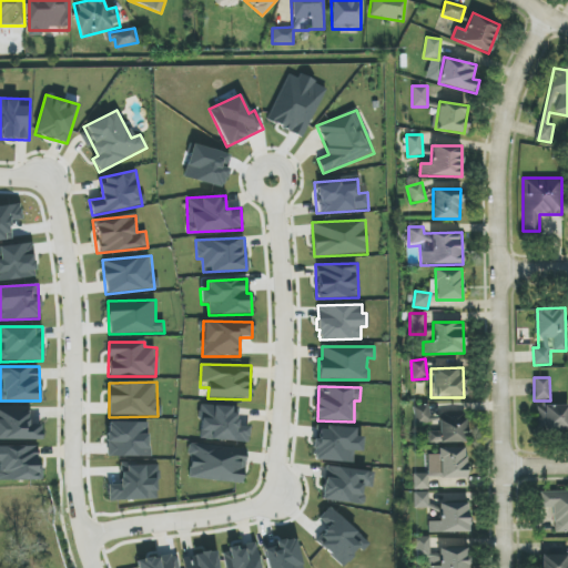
[(249,442),(249,427),(237,426),(237,406),(201,405),(200,440),(249,442)]
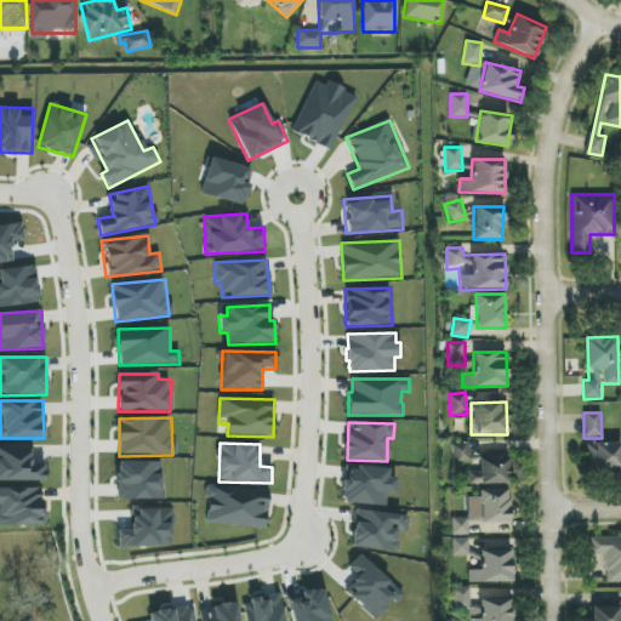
[(469,485),(508,483),(507,451),(469,454),(469,443),(453,443),(454,465),(468,463),(469,485)]
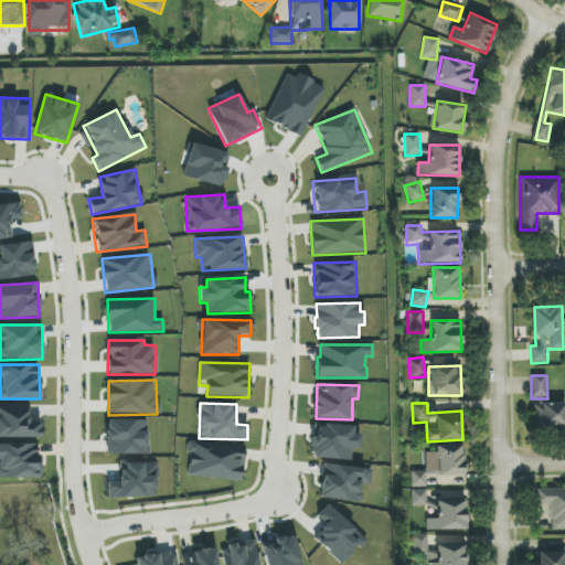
[(564,427),(564,403),(535,404),(535,428),(564,427)]
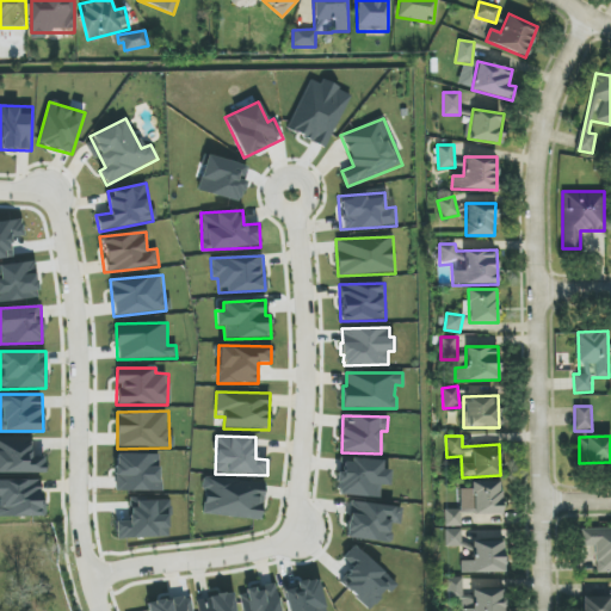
[(32,438),(0,437),(0,473),(44,474),(44,457),(32,456),(32,438)]
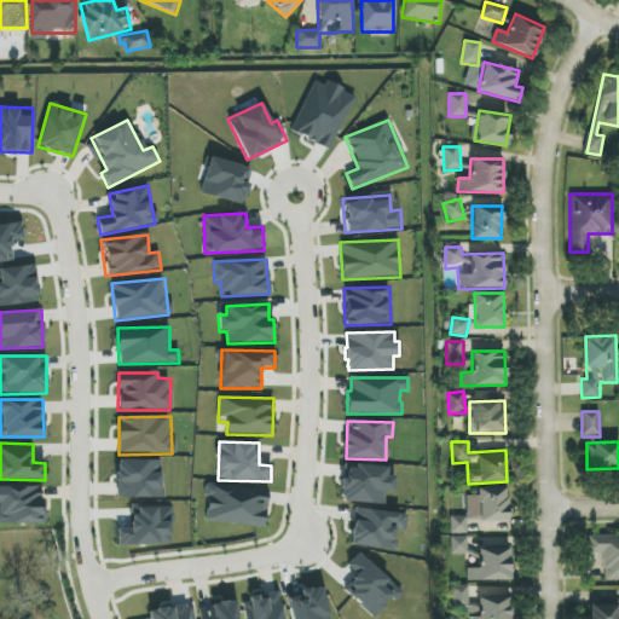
[(162,461),(116,460),(116,498),(161,498),(162,461)]
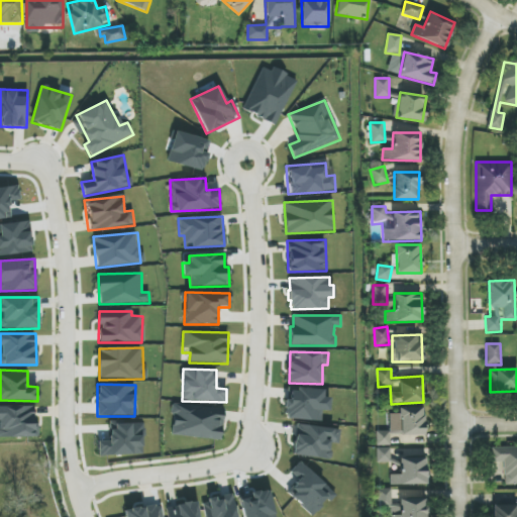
[(297,388),(323,390),(323,391),(326,391),(325,398),(330,398),(328,411),(321,411),(320,421),(286,418),(287,415),(285,415),(286,408),(284,408),(285,400),(289,400),(290,391),(297,391),(297,388)]
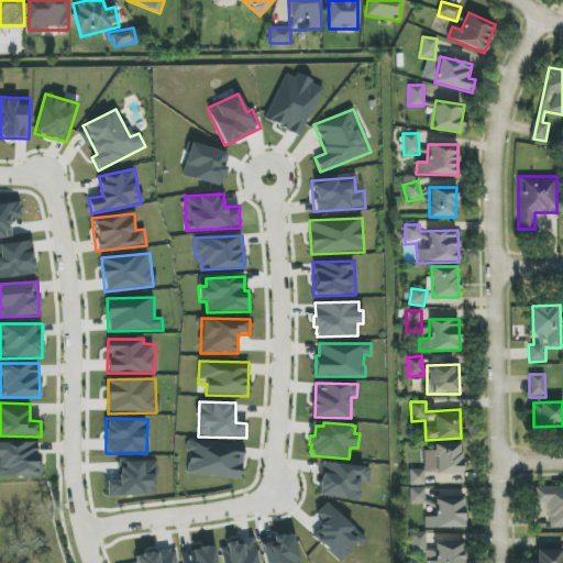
[(243,444),(188,441),(187,475),(241,478),(243,444)]
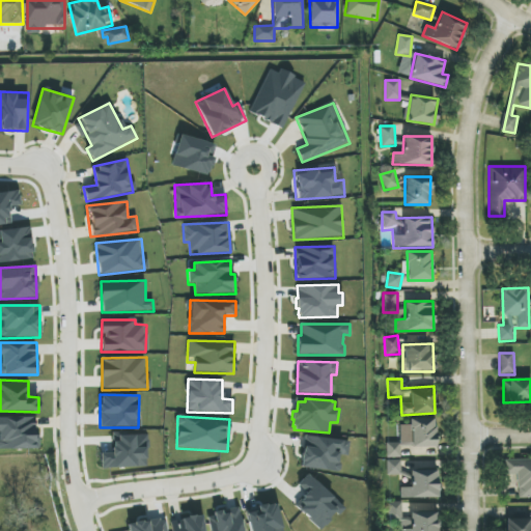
[(35,418),(0,417),(0,448),(39,449),(39,436),(34,436),(35,418)]
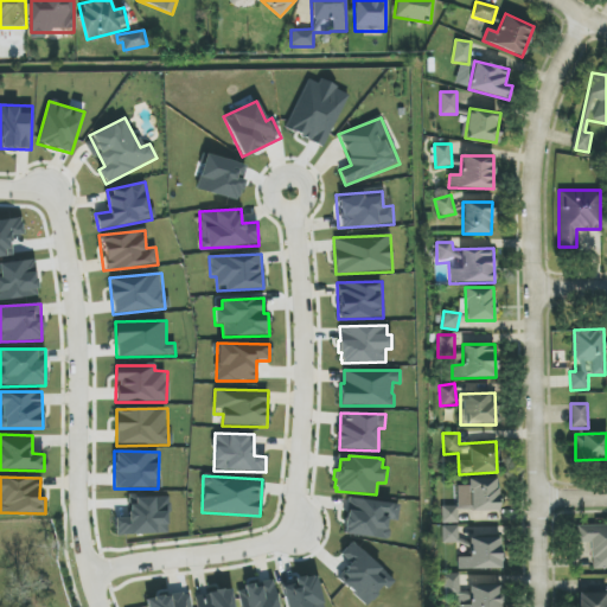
[(497,478),(467,479),(467,486),(457,486),(458,508),(470,506),(470,512),(498,511),(497,478)]
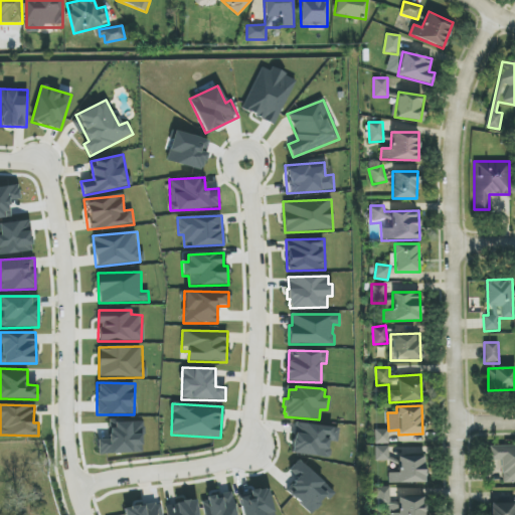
[(98,455),(143,453),(142,420),(109,421),(110,441),(98,441),(98,455)]
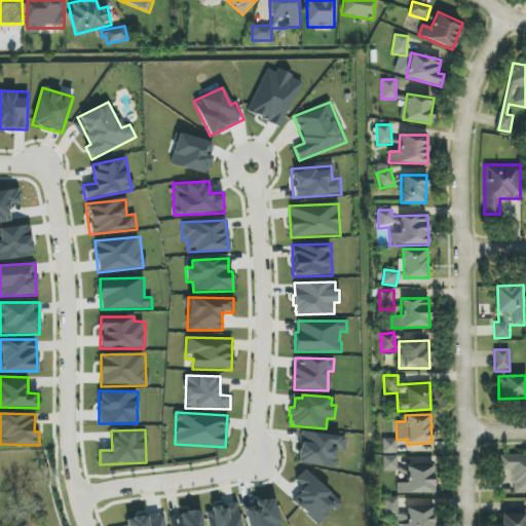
[(296,463),(335,468),(338,451),(344,452),(346,438),(300,431),(296,463)]
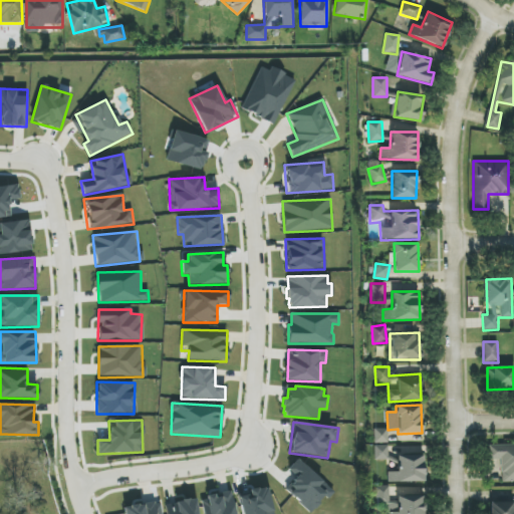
[(387,429),(373,429),(373,444),(387,443),(387,429)]
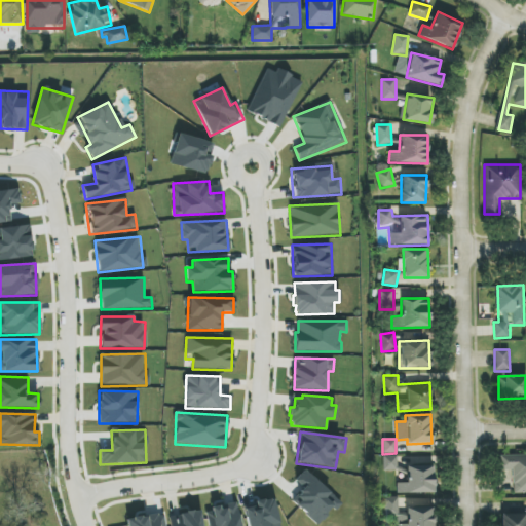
[(513,493),(525,493),(525,454),(499,455),(499,471),(513,471),(513,493)]
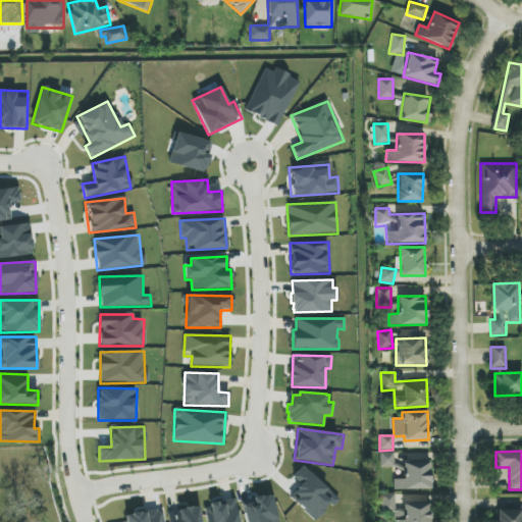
[(380,467),(395,466),(394,453),(379,453),(380,467)]
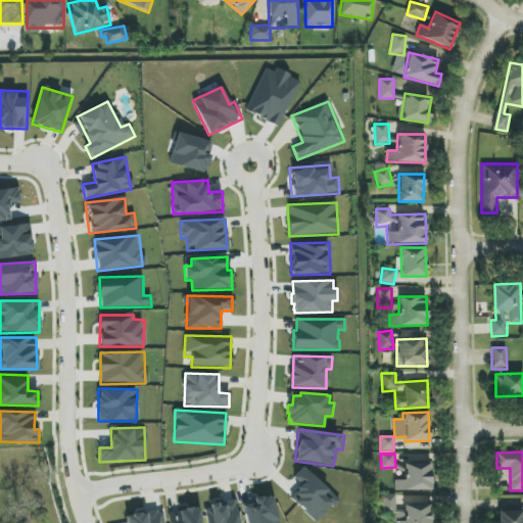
[(403,464),(403,480),(394,480),(394,490),(431,490),(431,463),(403,464)]
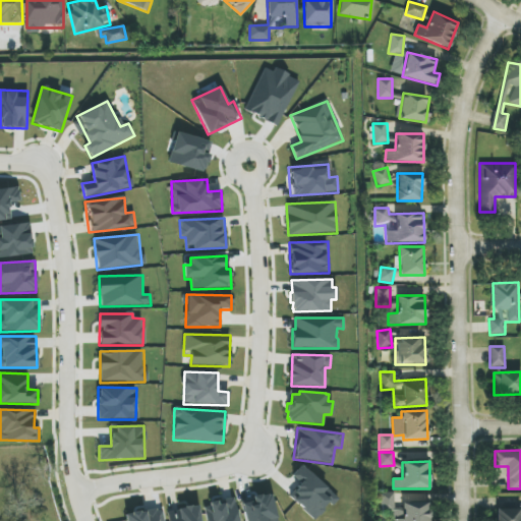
[(337,498),(301,465),(291,476),(298,483),(288,496),(314,520),(337,498)]
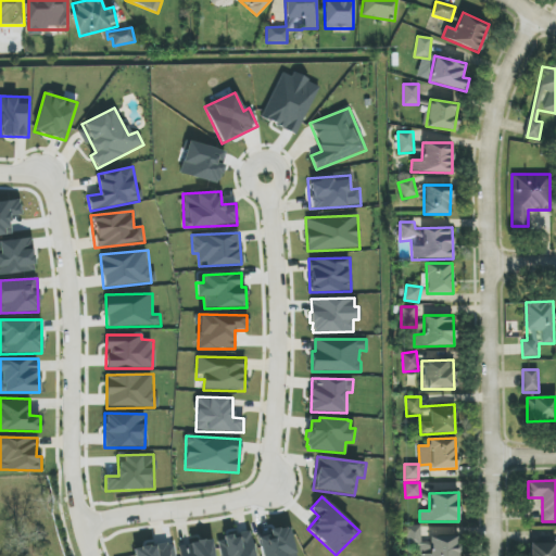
[(458,555),(458,536),(429,536),(429,542),(421,542),(420,526),(406,526),(406,546),(418,546),(418,555),(458,555)]
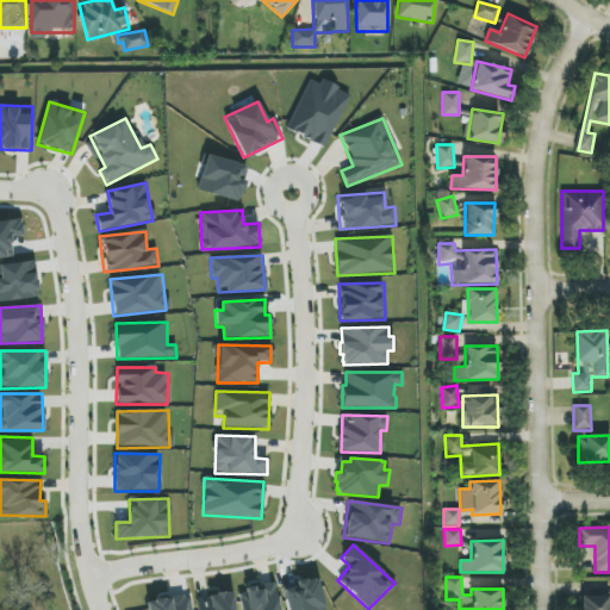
[(284,587),(287,609),(323,609),(317,580),(284,587)]
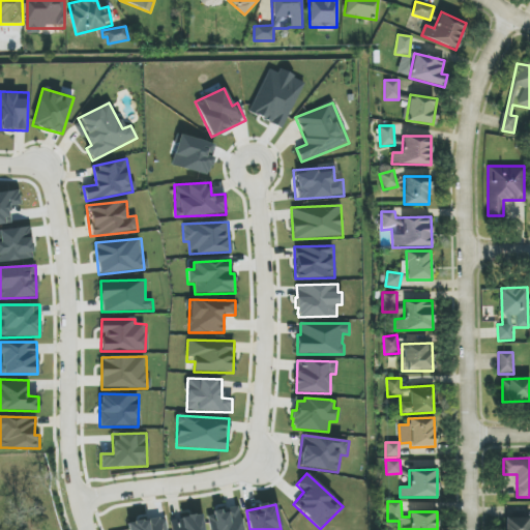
[(242,529),(238,505),(214,509),(215,514),(209,516),(211,529),(242,529)]
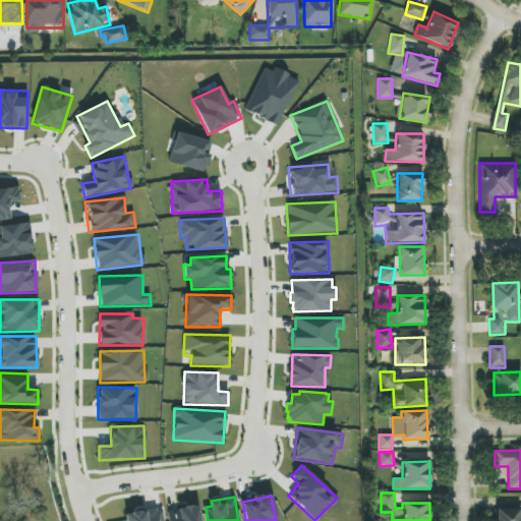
[(200,520),(198,507),(167,511),(168,520),(200,520)]
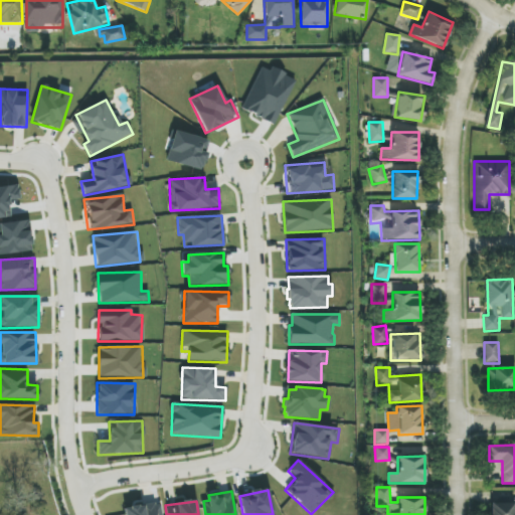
[(124,514),(162,514),(160,503),(124,508),(124,514)]
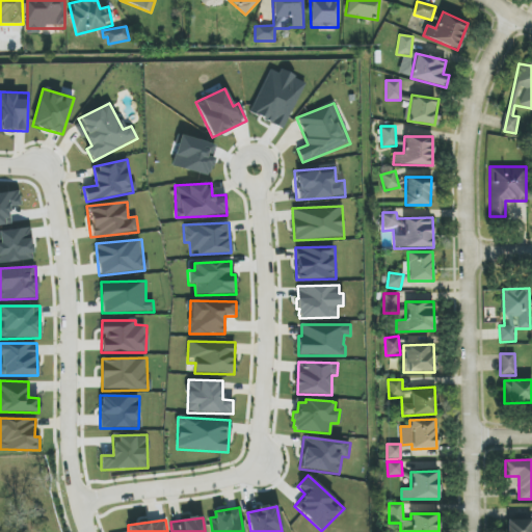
[(507,531),(531,531),(531,520),(507,520),(507,531)]
